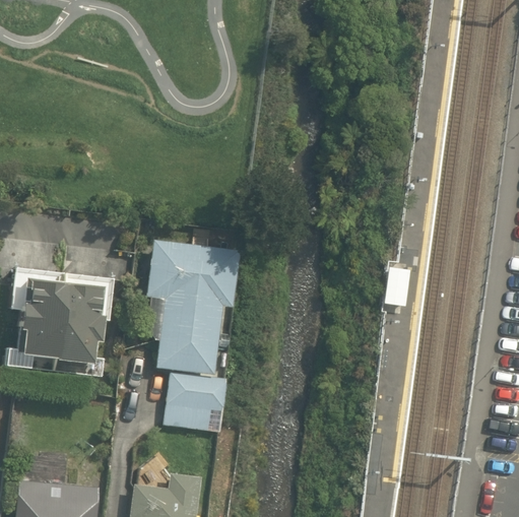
[(240,260),(232,259),(233,248),(170,242),(169,243),(154,242),(148,299),(164,300),(155,370),(216,376),(223,306),(235,307),(240,260)]
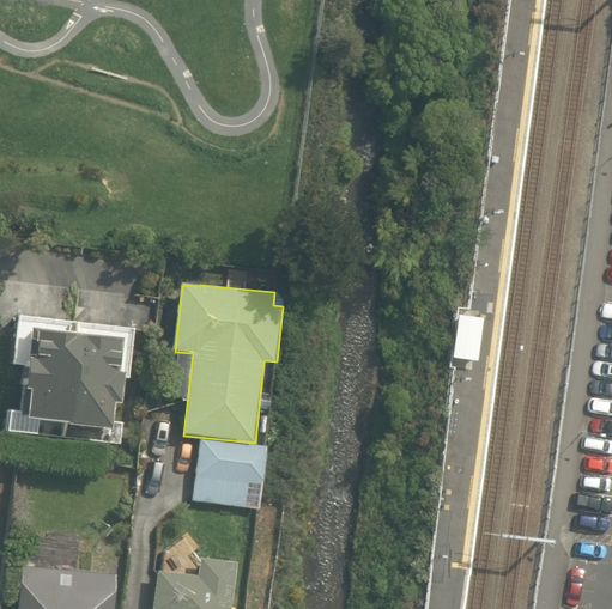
[(459,318),(453,361),(477,365),(483,321),(459,318)]
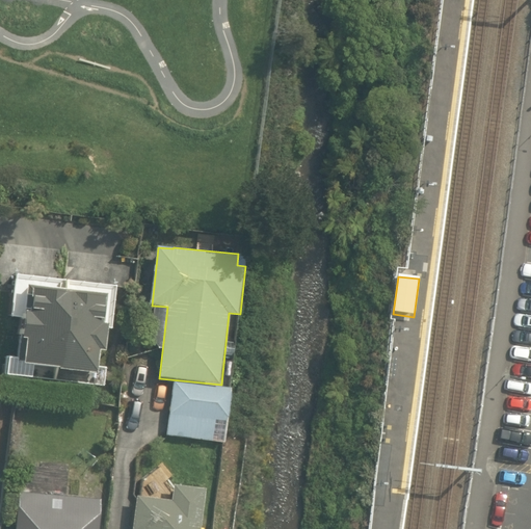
[(106,292),(30,286),(23,366),(99,372),(106,292)]
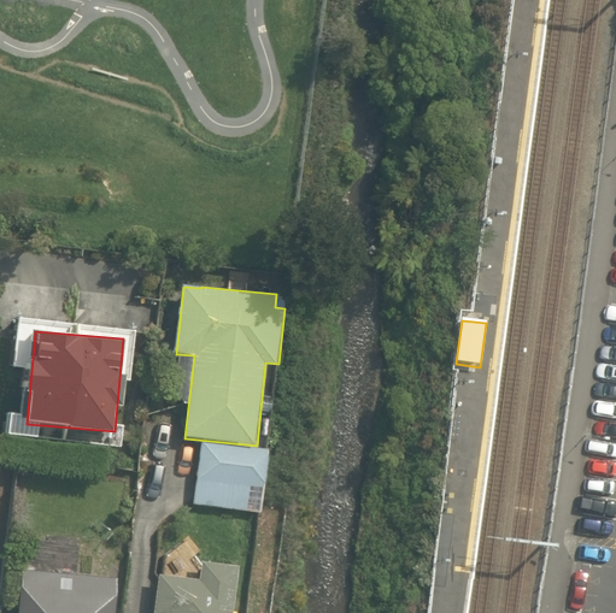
[(201,447),(197,502),(274,510),(279,453),(201,447)]
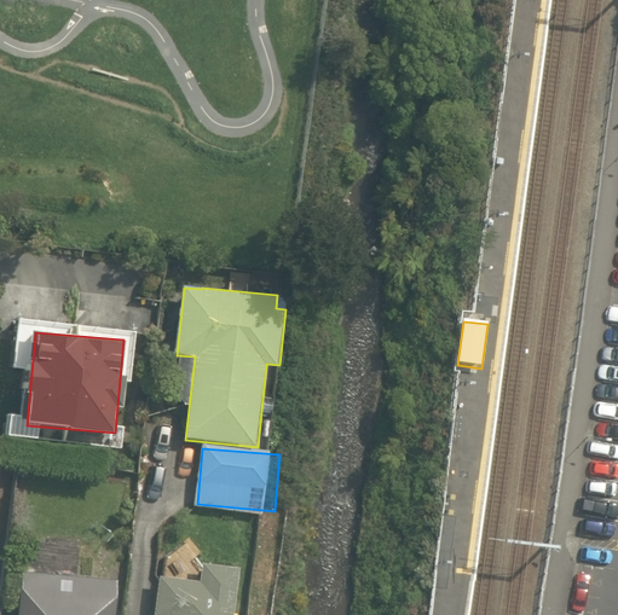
[(229,557),(188,555),(166,572),(161,614),(235,614),(240,568),(227,567),(229,557)]
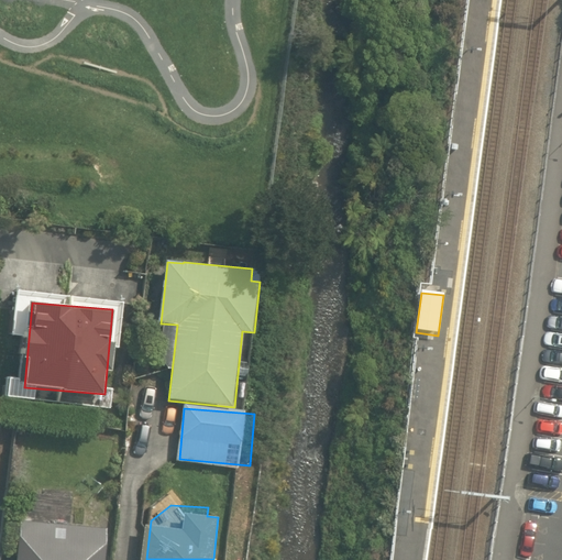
[(106,559),(108,528),(20,523),(18,559),(106,559)]
